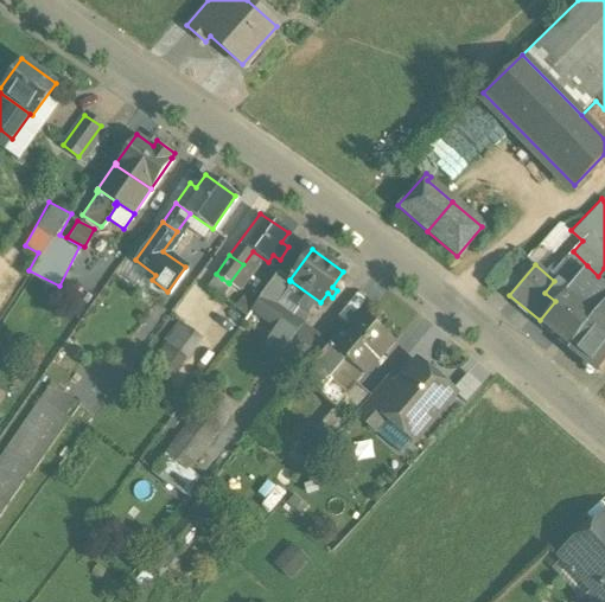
[(587,266),(566,290),(565,289),(555,301),(540,320),(568,345),(568,344),(594,314),(584,306),(600,286),(604,281),(598,276),(587,266)]
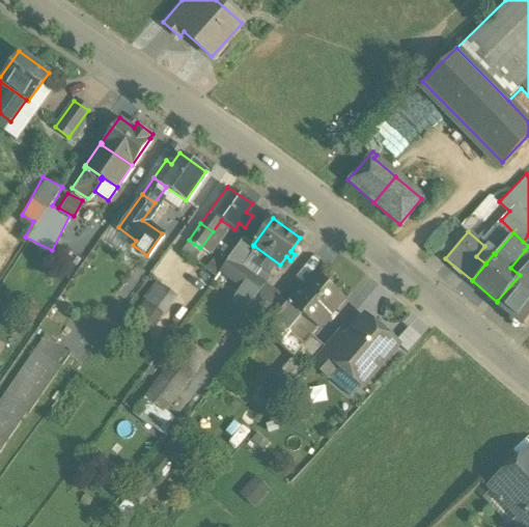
[(525,250),(510,268),(520,275),(528,262),(528,234),(523,242),(528,246),(525,250)]
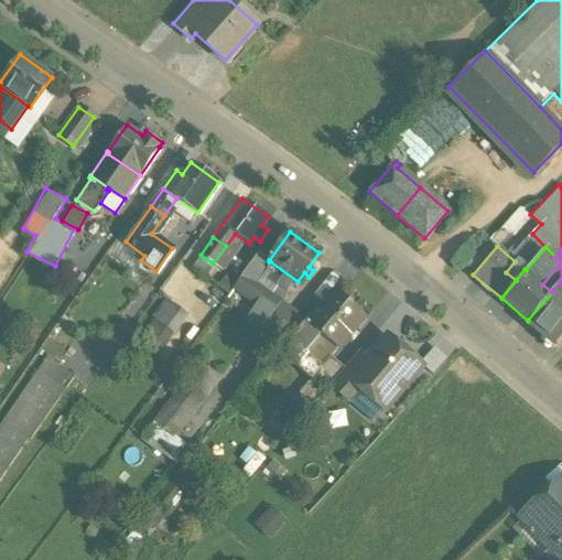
[(269,260),(258,252),(241,273),(255,283),(270,261),(269,261),(269,260)]
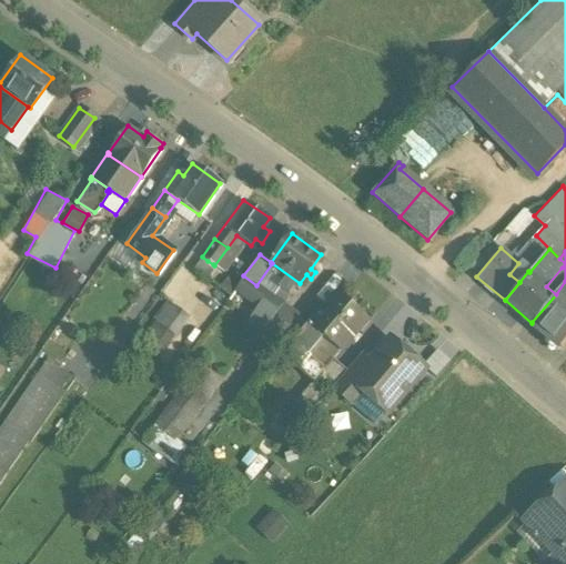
[(256,285),(243,275),(234,289),(244,295),(252,301),(261,289),(256,285)]
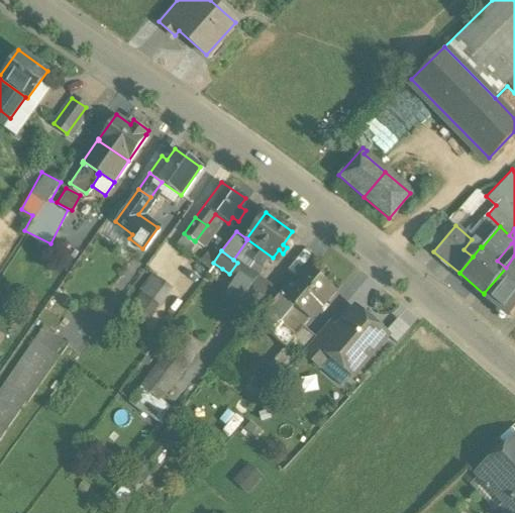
[(514,255),(506,268),(484,293),(508,314),(514,305),(514,255)]
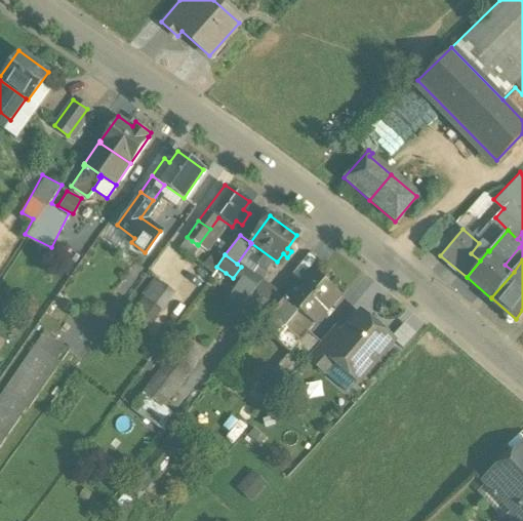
[(226,273),(216,267),(209,276),(218,283),(226,273)]
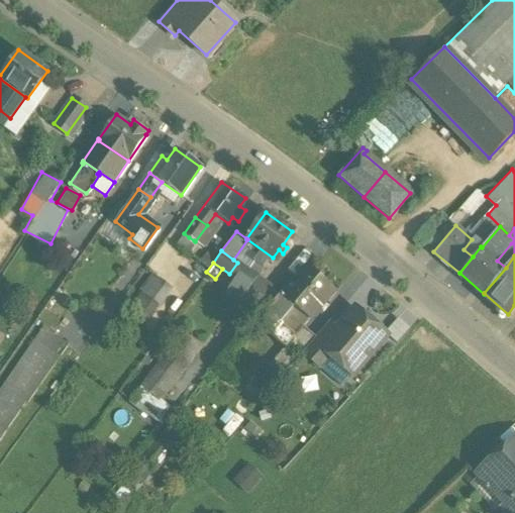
[(237,263),(229,274),(247,286),(255,275),(237,263)]
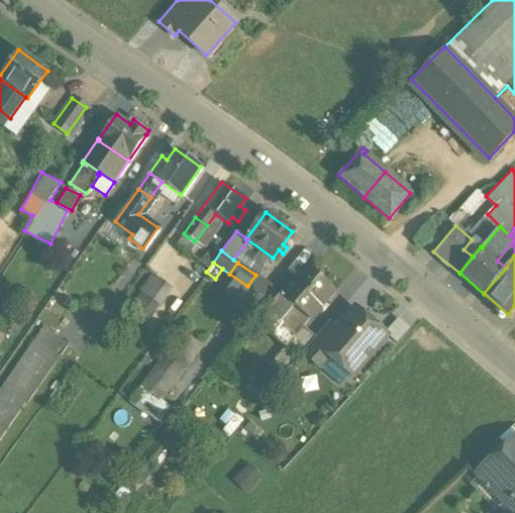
[(333,289),(305,265),(281,294),(293,304),(309,318),(333,289)]
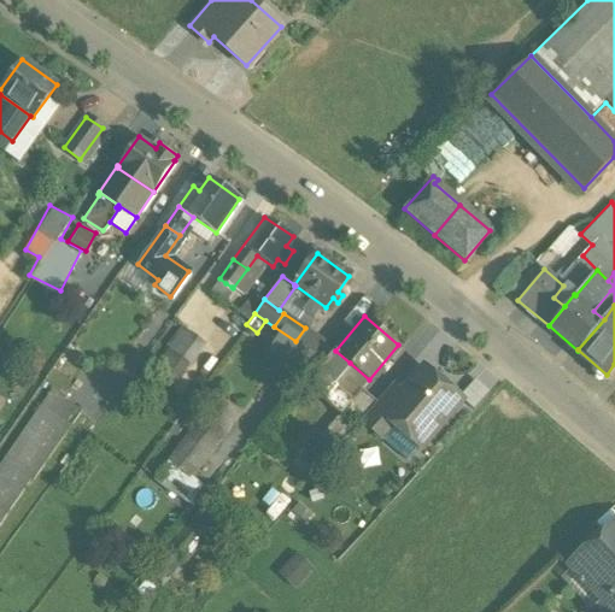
[(182,327),(168,347),(188,362),(203,341),(182,327)]
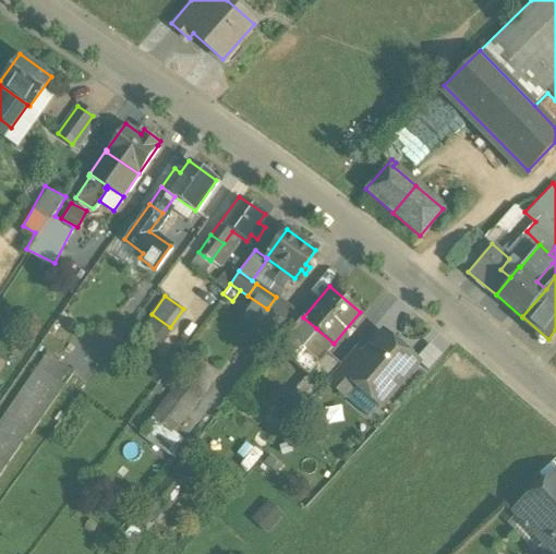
[(292,309),(276,297),(267,309),(260,320),(275,330),(292,309)]
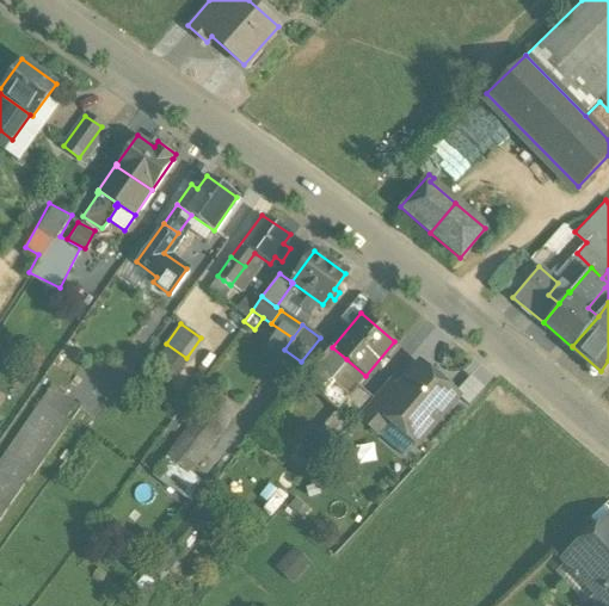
[(186,358),(166,344),(149,366),(168,381),(186,358)]
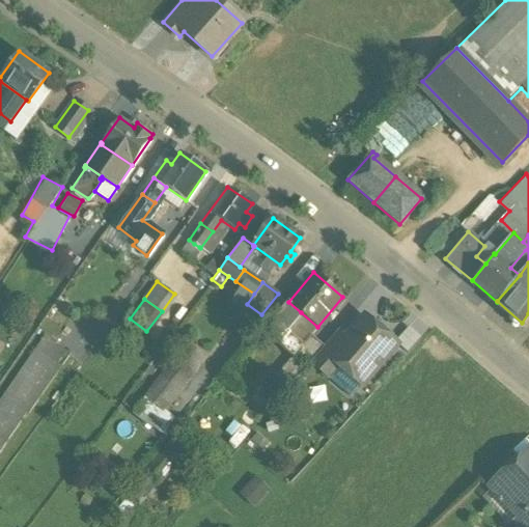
[(288,302),(274,319),(286,329),(301,312),(288,302)]
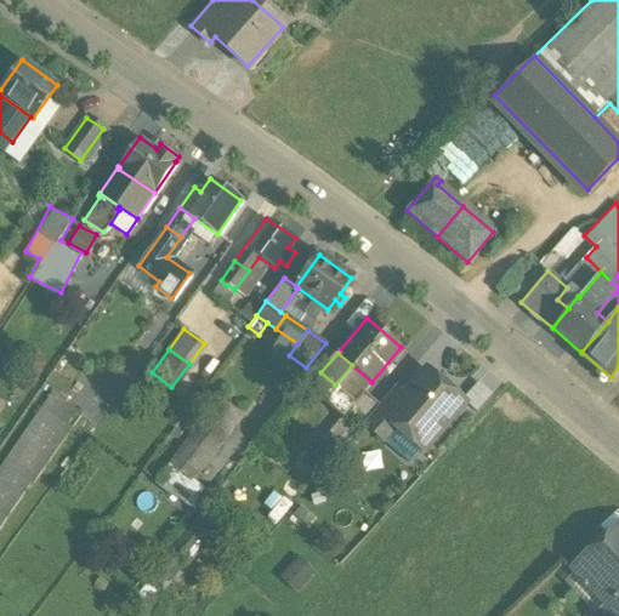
[(441,385),(425,371),(404,394),(405,395),(391,411),(402,420),(396,427),(422,449),(464,400),(442,382),(441,385)]
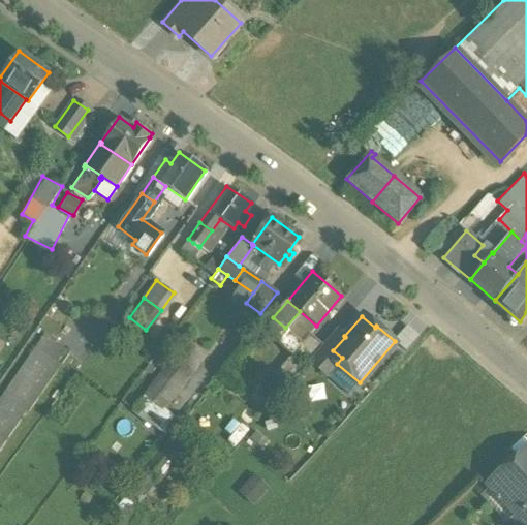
[(195,325),(143,394),(161,408),(180,384),(180,385),(214,339),(195,325)]
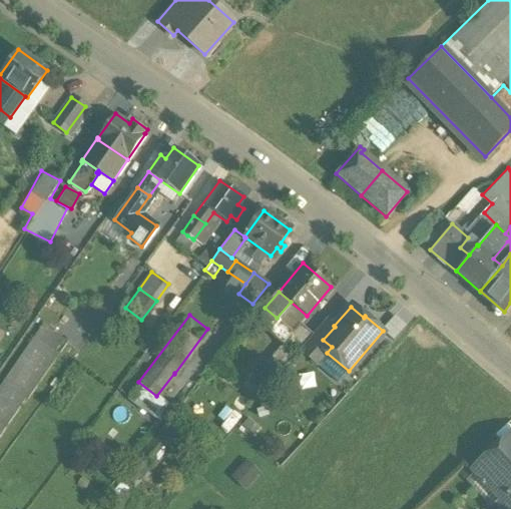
[(312,333),(299,349),(317,365),(327,353),(332,347),(323,340),(335,327),(334,326),(325,319),(312,333)]
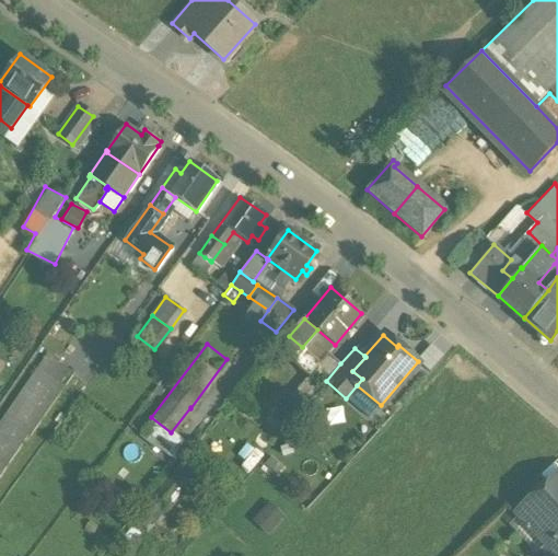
[(326,351),(306,375),(321,387),(326,381),(340,363),(326,351)]
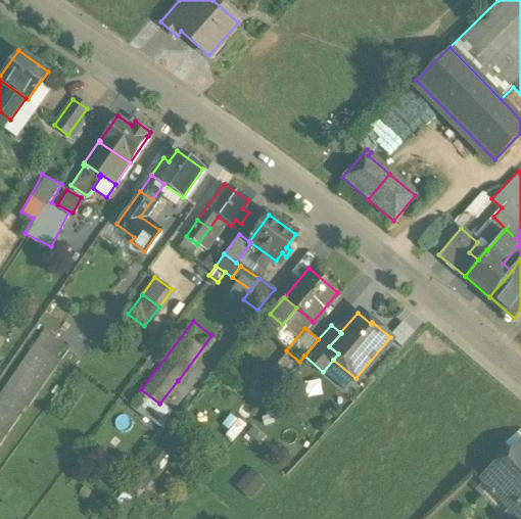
[(33,342),(1,389),(3,390),(0,395),(0,440),(25,405),(26,406),(42,383),(35,378),(51,355),(33,342)]
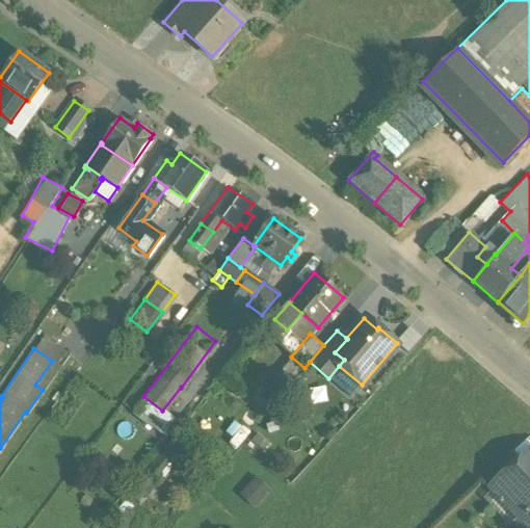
[(161,428),(140,456),(167,476),(188,448),(161,428)]
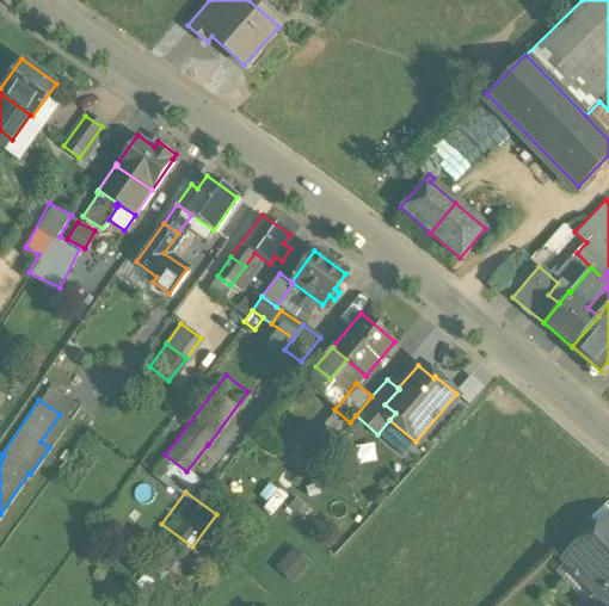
[(608,514),(561,558),(596,595),(602,591),(603,592),(608,586),(608,514)]
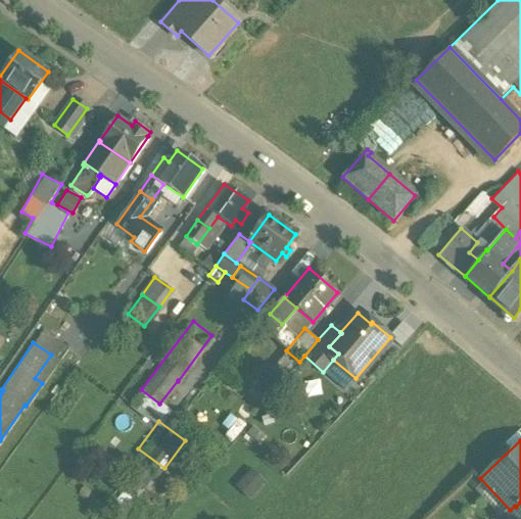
[(250,494),(265,478),(251,466),(236,482),(250,494)]
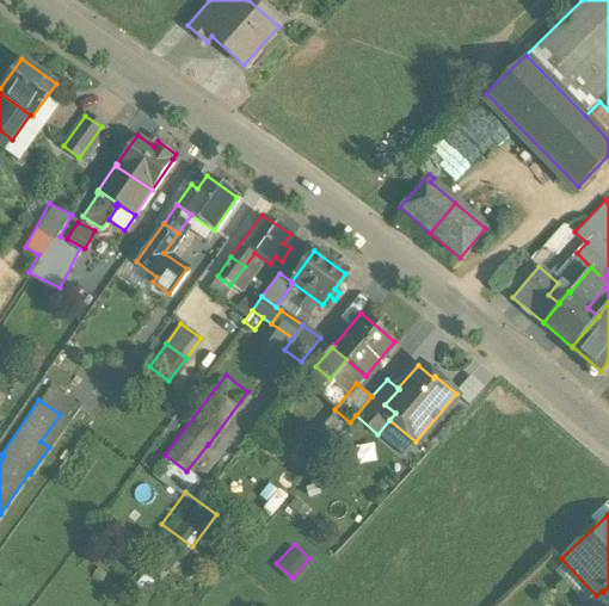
[(608,605),(608,586),(603,592),(602,591),(596,595),(592,599),(598,605),(608,605)]
